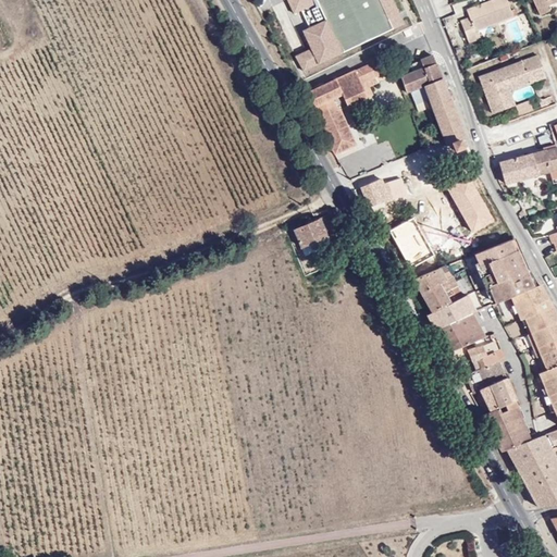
[(286,0),(295,16),(319,4),(327,22),(304,33),(311,49),(295,57),(302,72),(401,25),(390,0),(286,0)]
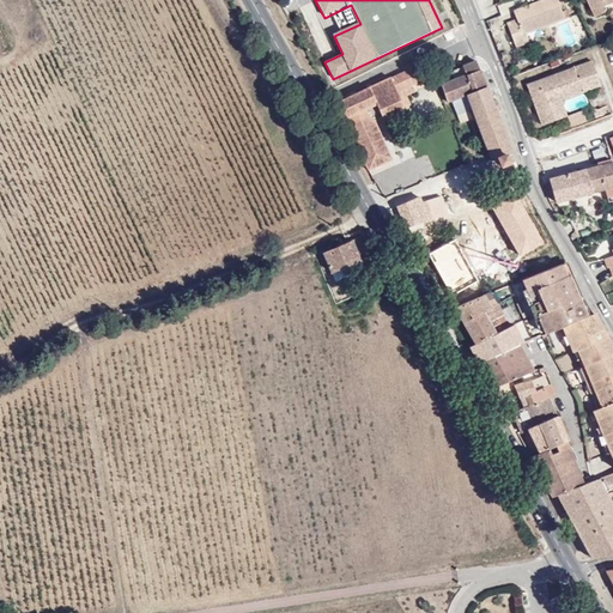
[(525,31),(539,25),(563,16),(557,0),(532,0),(514,7),(517,17),(507,22),(517,47),(529,43),(527,38),(525,31)]
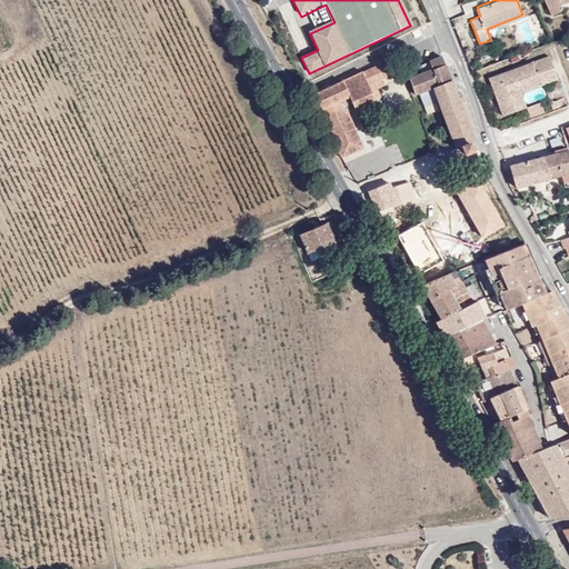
[(546,0),(551,10),(561,5),(559,0),(546,0)]
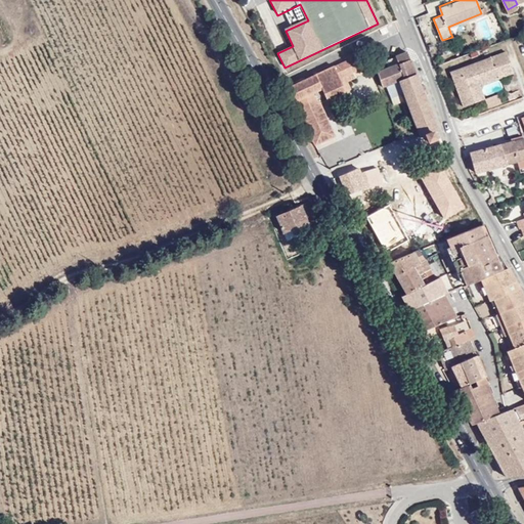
[(463,28),(461,22),(448,27),(450,33),(463,28)]
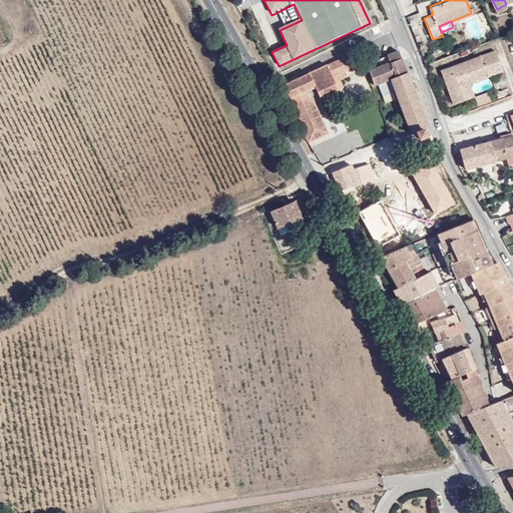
[(487,64),(491,75),(503,71),(495,50),(479,56),(483,65),(487,64)]
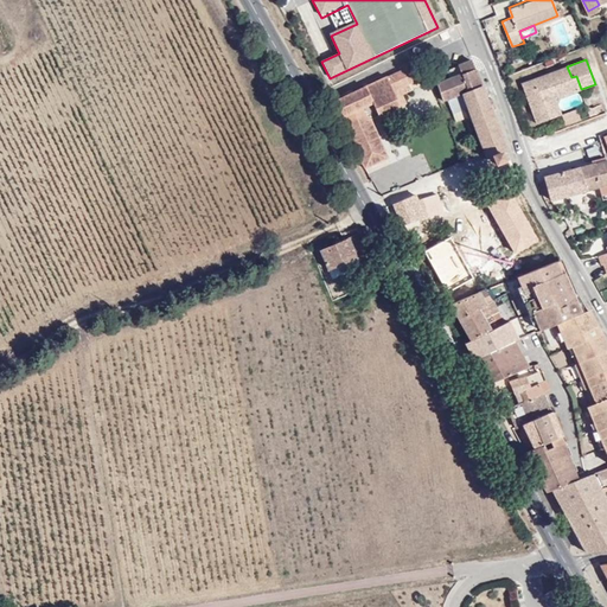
[(401,83),(421,74),(415,63),(389,76),(393,82),(398,80),(401,83)]
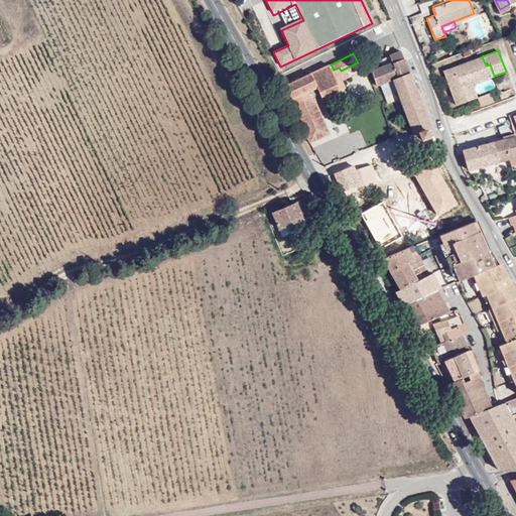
[(392,81),(407,74),(399,53),(389,57),(391,65),(383,69),(371,74),(376,88),(381,86),(392,81)]
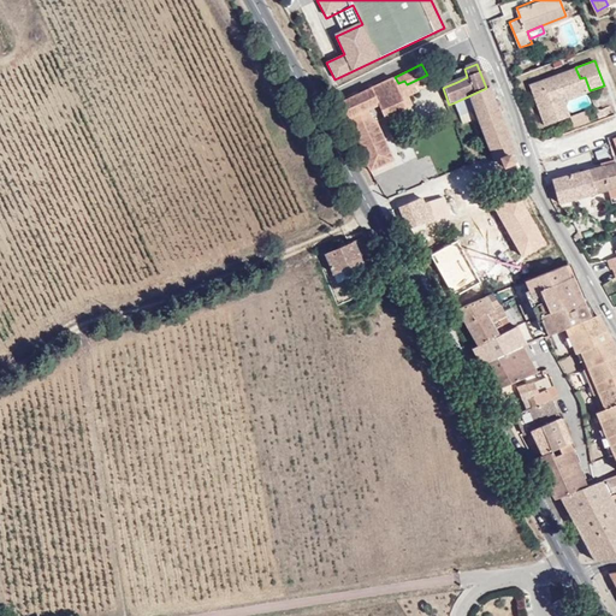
[(580,78),(575,67),(529,84),(545,126),(563,119),(555,98),(578,89),(579,95),(590,90),(585,77),(580,78)]
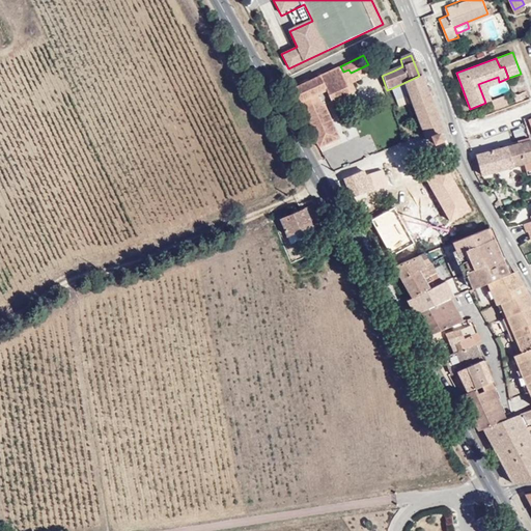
[(402,66),(400,59),(391,63),(394,71),(402,66)]
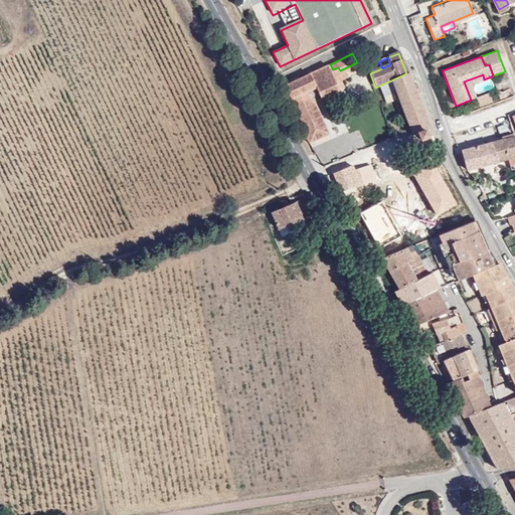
[(358,65),(357,62),(340,70),(338,67),(333,69),(337,77),(340,75),(349,70),(358,65)]
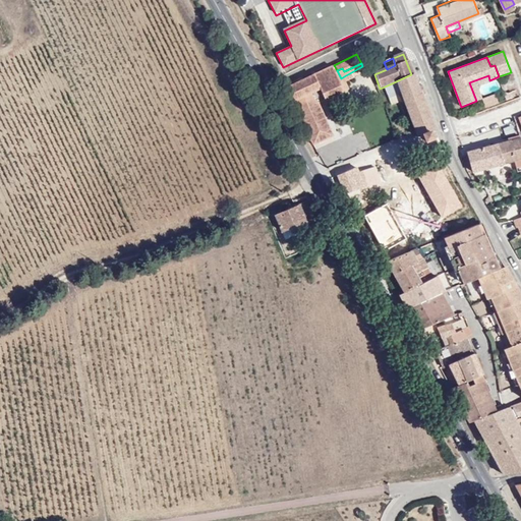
[(311,77),(285,90),(313,141),(321,145),(332,138),(334,128),(320,103),(347,89),(341,78),(337,70),(334,65),(331,67),(337,80),(317,90),(311,77)]
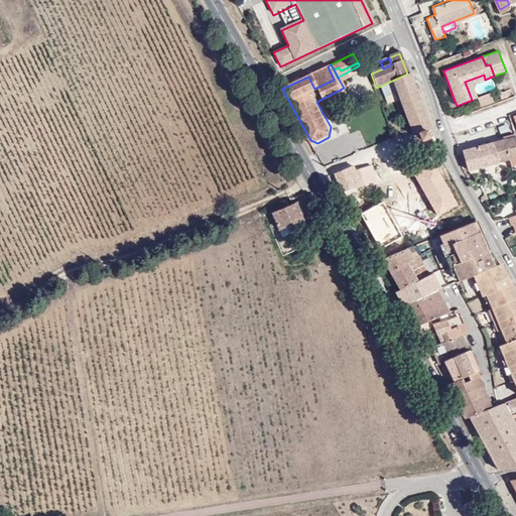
[(328,67),(308,77),(314,89),(334,80),(328,67)]
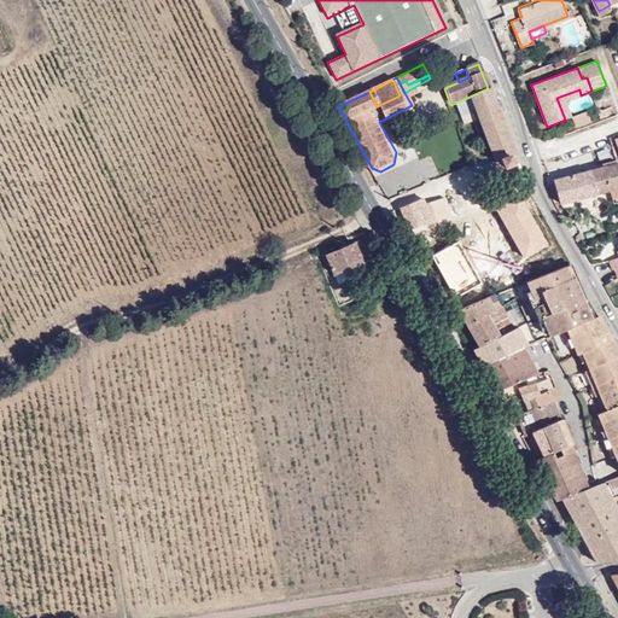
[(423,91),(419,85),(408,91),(412,97),(423,91)]
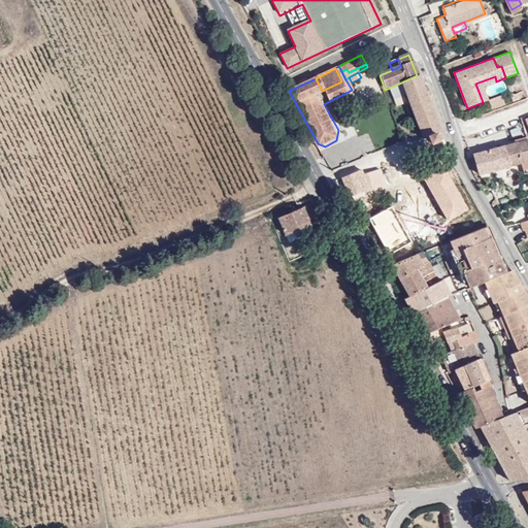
[(440,135),(426,97),(422,88),(417,75),(401,83),(405,93),(408,102),(422,138),(423,140),(428,139),(430,143),(434,142),(433,137),(440,135)]
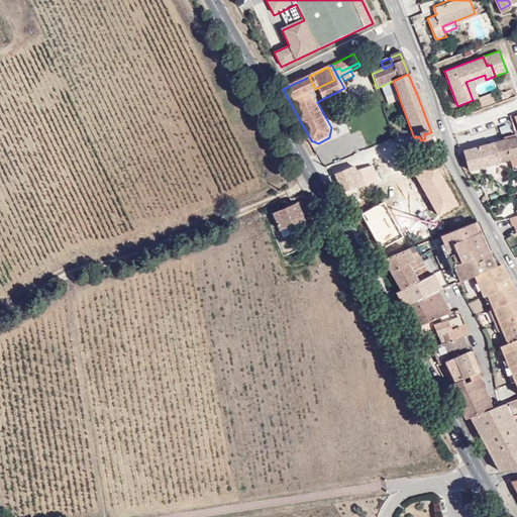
[(473,84),(486,80),(485,75),(466,82),(473,100),(478,98),(473,84)]
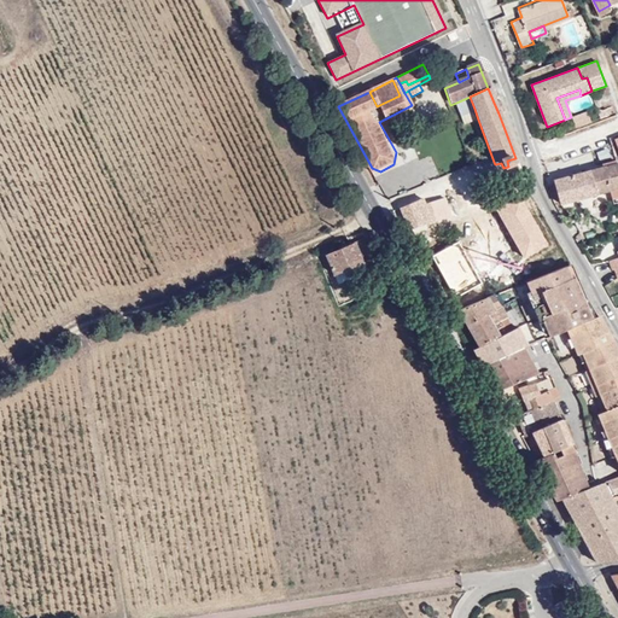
[(404,93),(412,105),(417,103),(412,97),(408,91),(404,93)]
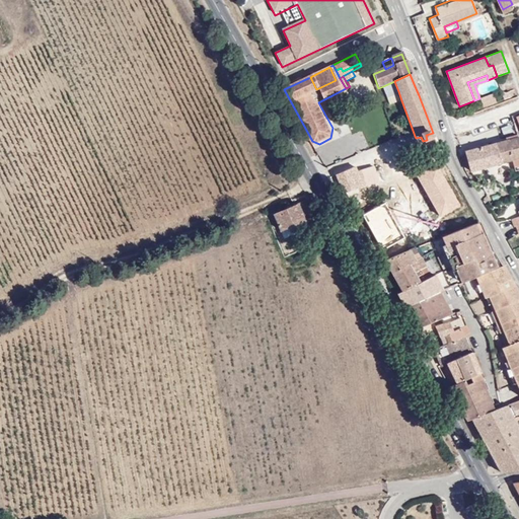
[(395,92),(398,91),(394,81),(383,86),(387,96),(395,92)]
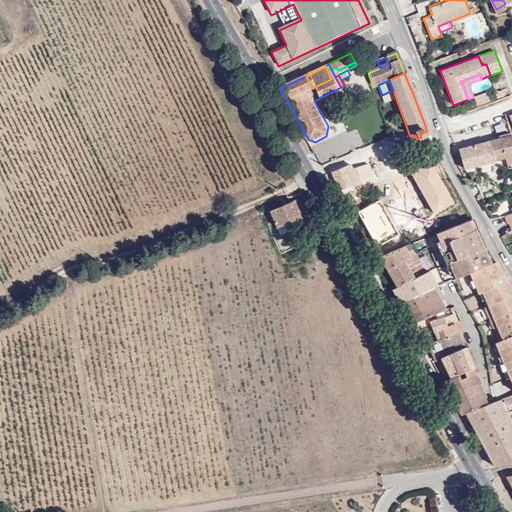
[(393,98),(390,91),(382,95),(385,102),(393,98)]
